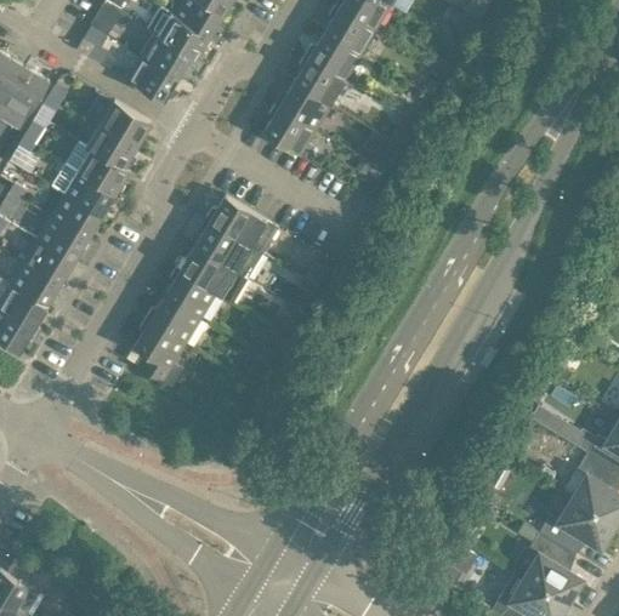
[(222,16),(196,0),(181,0),(171,16),(209,38),(222,16)]
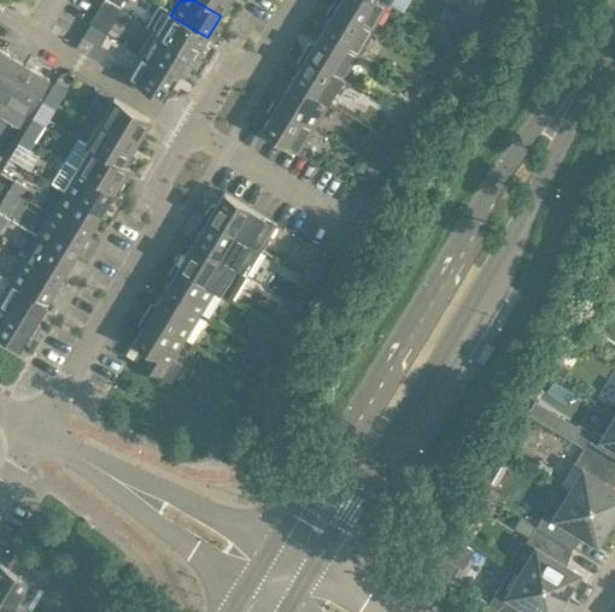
[(194,0),(221,16),(229,0),(194,0)]
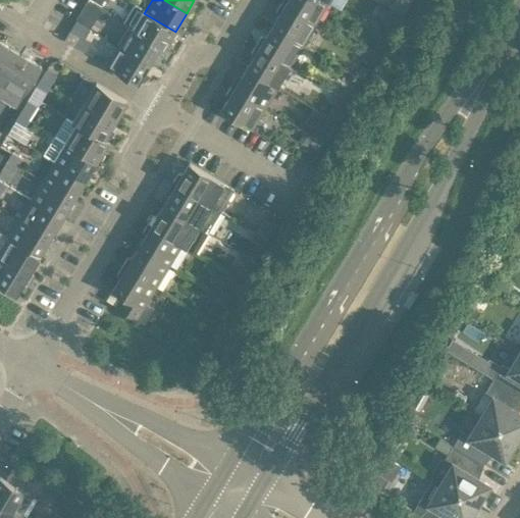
[(282,0),(279,6),(314,27),(326,6),(316,0),(282,0)]
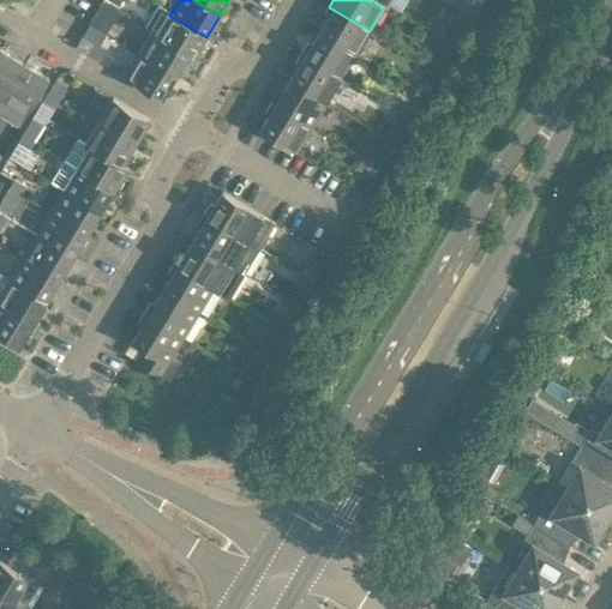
[(484,0),(466,0),(457,16),(471,24),(474,17),(485,0),(484,0)]
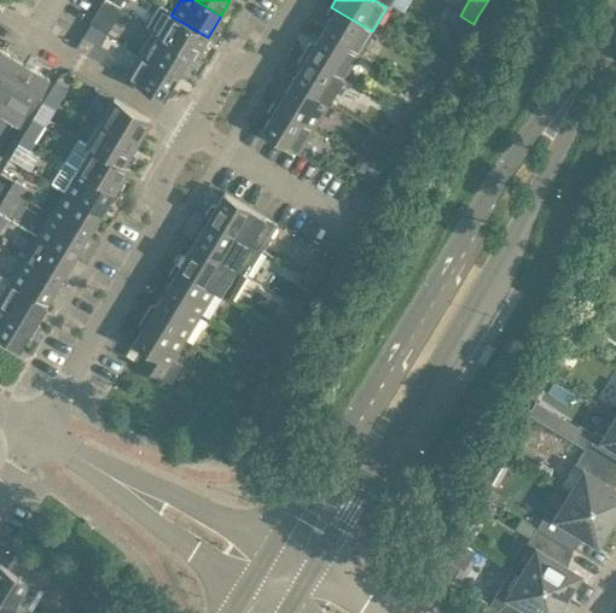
[(102,5),(88,25),(106,36),(118,16),(102,5)]
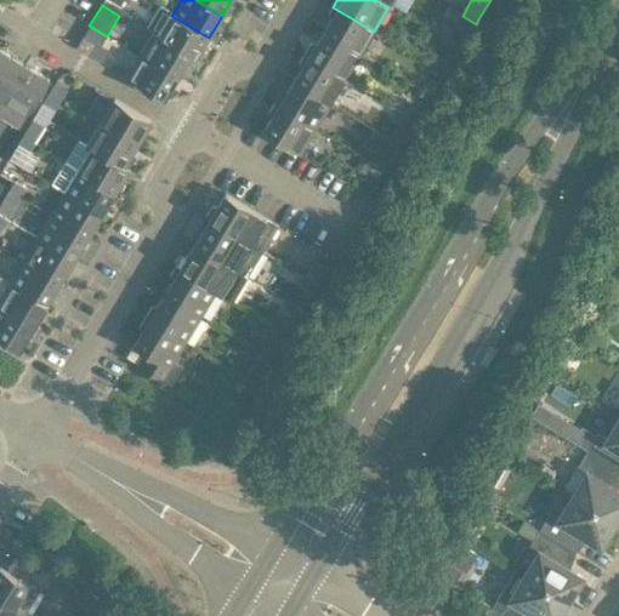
[(327,17),(329,22),(322,34),(359,57),(374,32),(333,7),(327,17)]
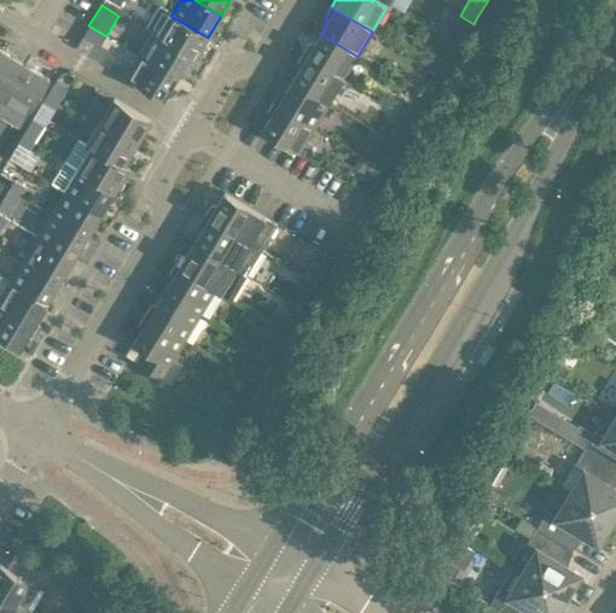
[(189,58),(193,62),(208,38),(170,16),(158,9),(145,31),(152,35),(152,34),(158,38),(157,39),(189,58)]
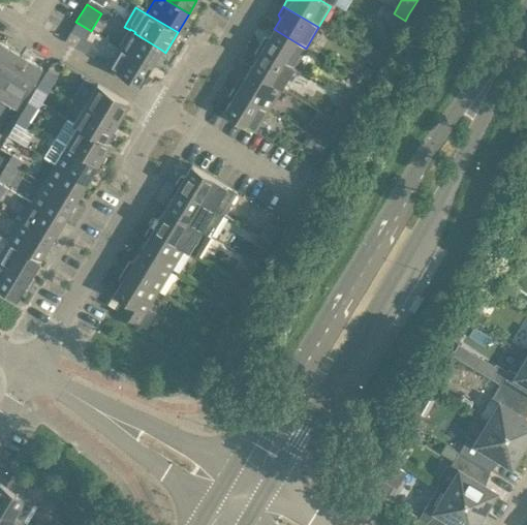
[(388,27),(398,33),(405,21),(395,16),(388,27)]
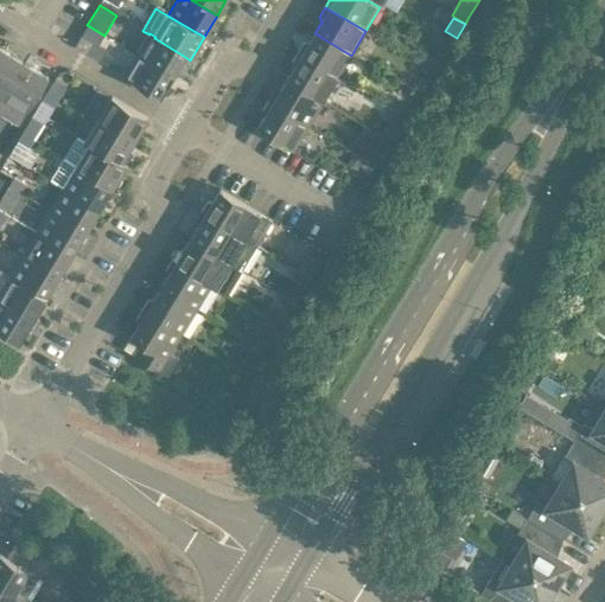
[(88,26),(80,40),(89,46),(96,50),(104,36),(88,26)]
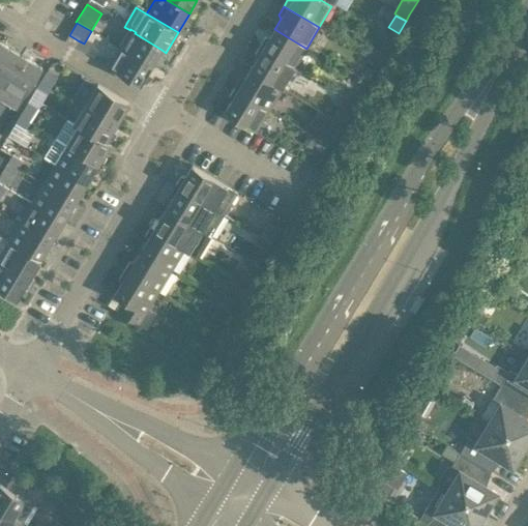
[(162,50),(135,33),(136,32),(130,29),(130,30),(119,50),(150,68),(162,50)]
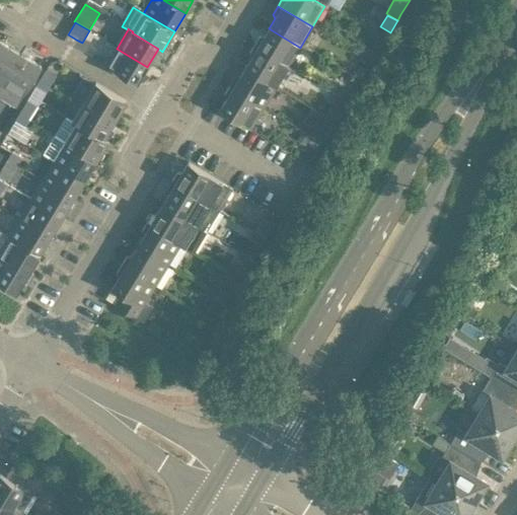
[(263,40),(259,40),(253,48),(287,68),(300,48),(269,28),(263,40)]
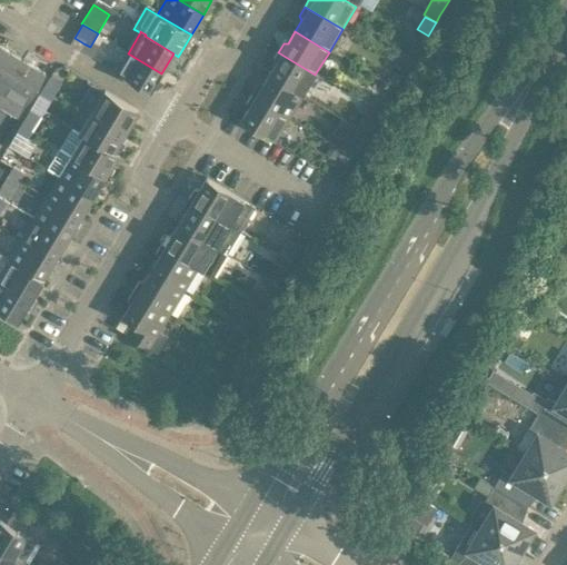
[(75,38),(69,47),(78,52),(83,43),(75,38)]
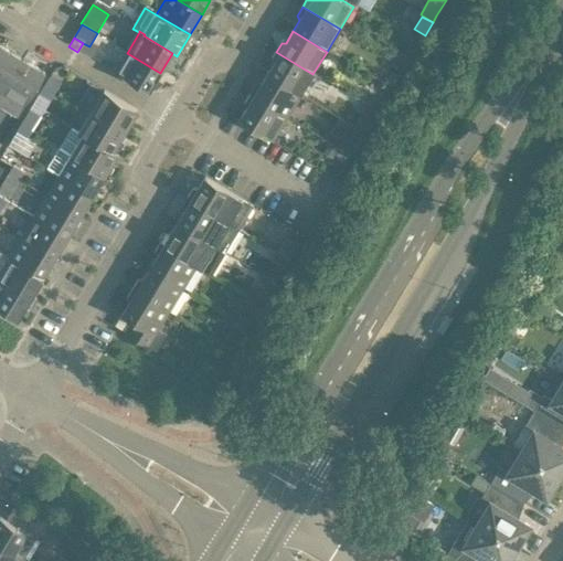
[(423,50),(411,42),(405,52),(417,60),(423,50)]
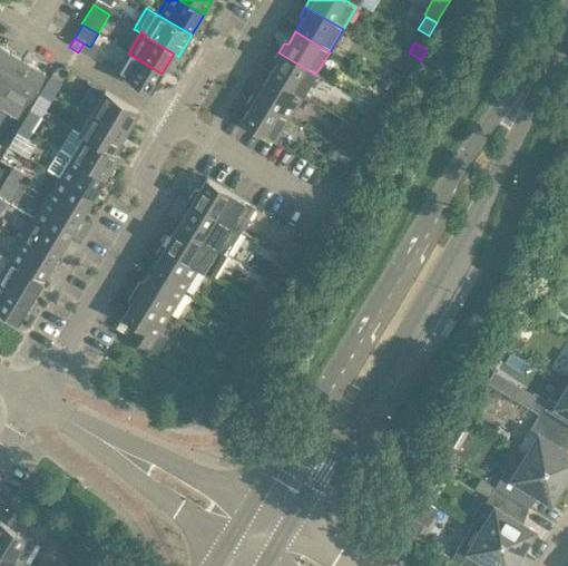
[(1,50),(0,52),(0,99),(22,62),(1,50)]
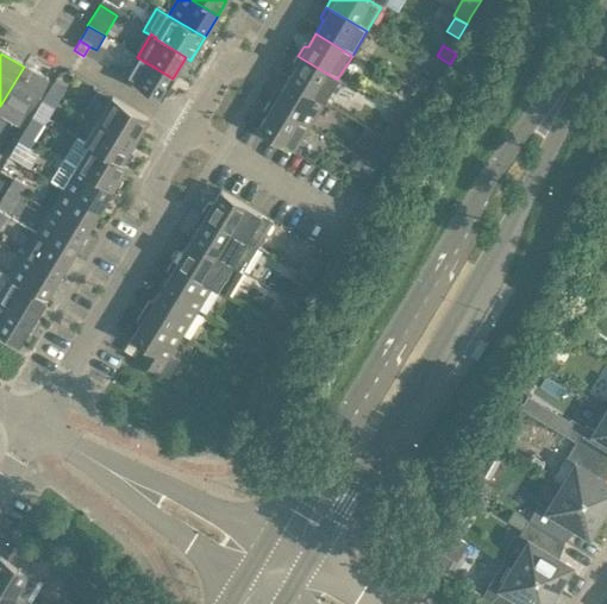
[(291,65),(294,70),(286,82),(323,105),(337,80),(298,56),(291,65)]
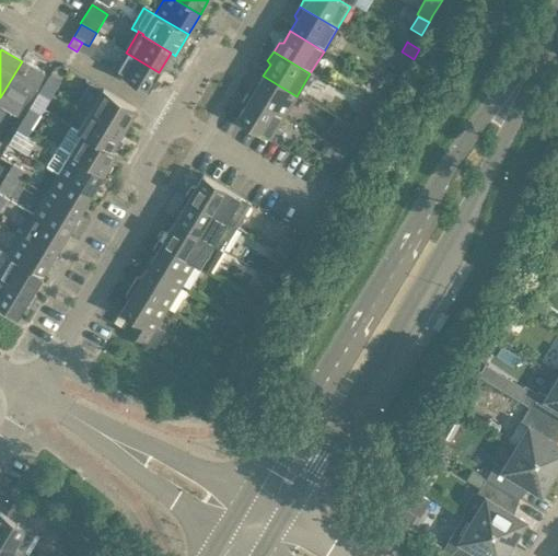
[(113,73),(147,93),(159,72),(126,53),(113,73)]
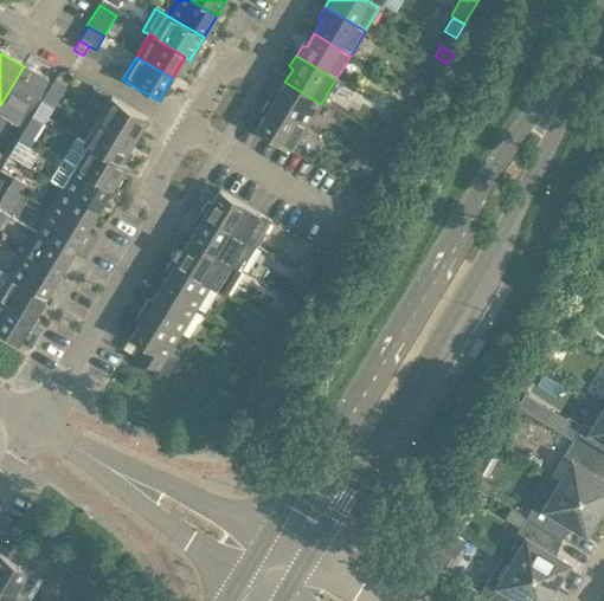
[(438,66),(428,59),(423,66),(435,73),(438,66)]
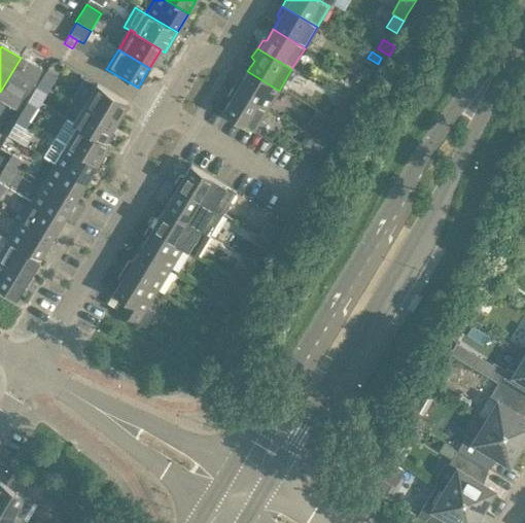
[(0,102),(15,112),(40,70),(21,58),(0,92),(0,102)]
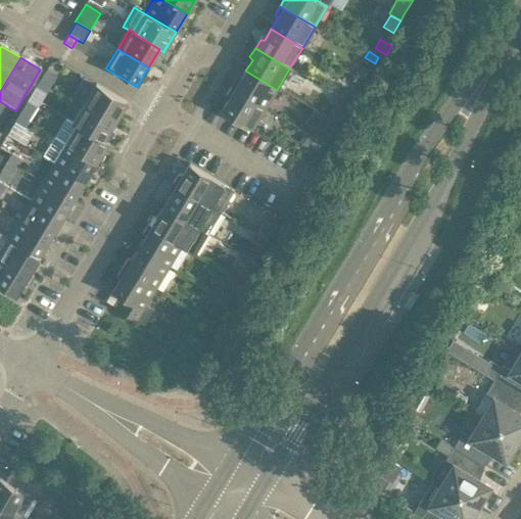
[(361,63),(371,69),(375,63),(365,57),(361,63)]
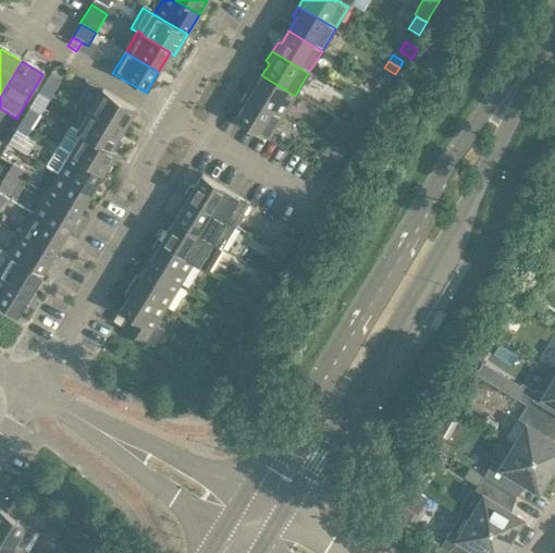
[(378,85),(385,89),(392,78),(384,74),(378,85)]
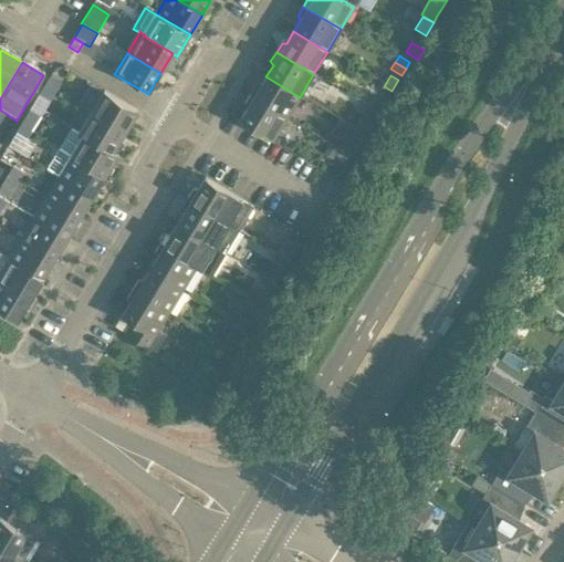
[(259,89),(254,89),(249,97),(285,120),(300,97),(265,76),(259,89)]
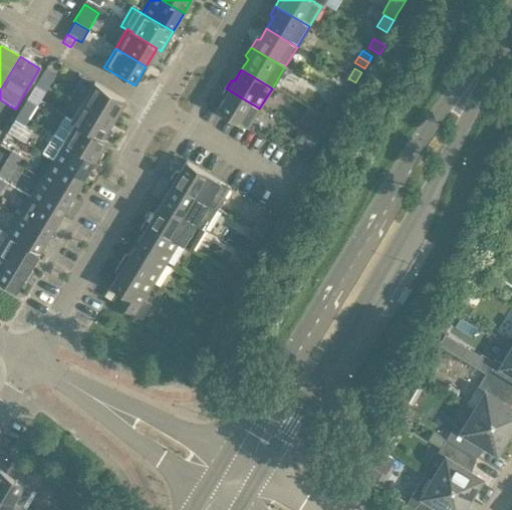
[(53,78),(44,72),(40,78),(49,84),(53,78)]
